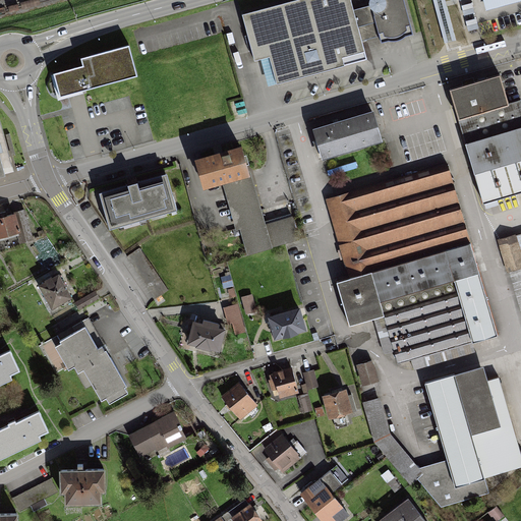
[(344,0),(285,0),(230,14),(244,67),(246,66),(258,63),(266,89),(359,64),(354,44),(403,31),(395,0),(354,0),(356,4),(346,7),(344,0)]
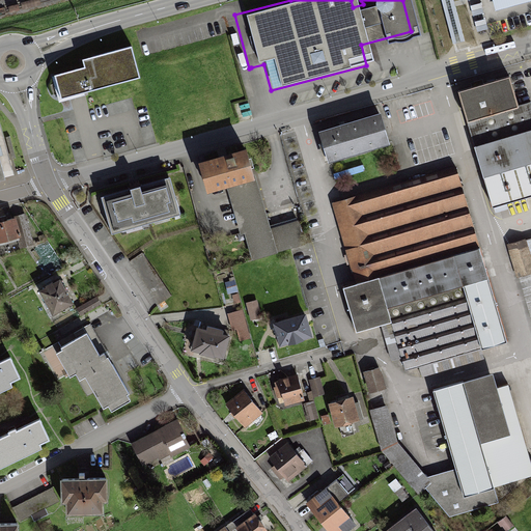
[(465,40),(453,0),(441,0),(453,44),(465,40)]
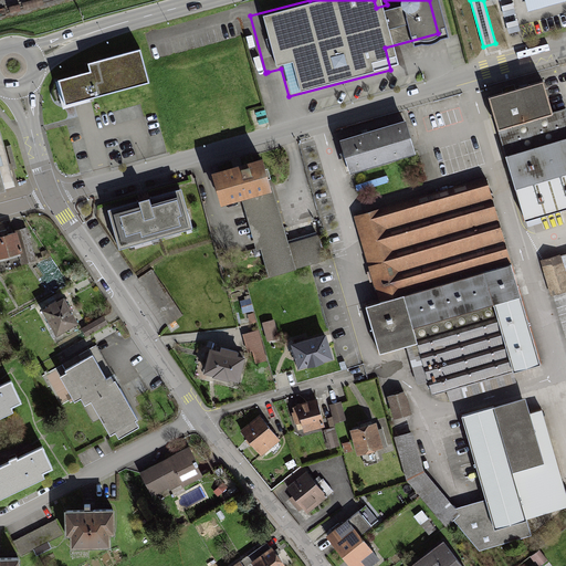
[(64,106),(147,82),(138,50),(87,64),(90,72),(58,81),(64,106)]
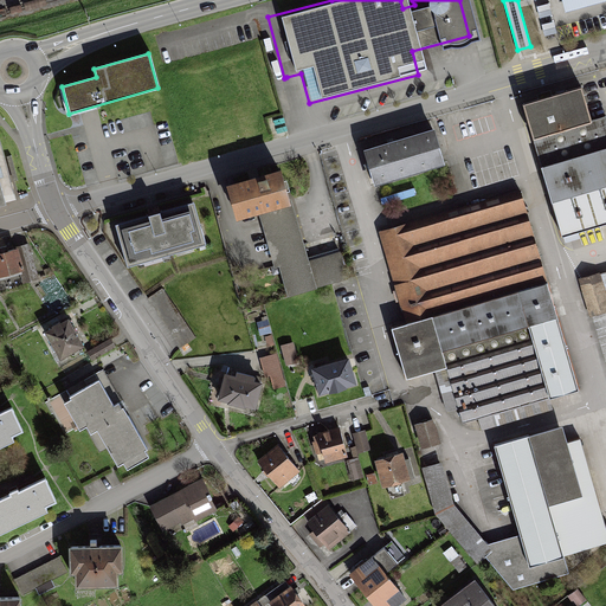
[(580,88),(522,104),(559,234),(605,221),(605,121),(605,116),(588,121),(580,88)]
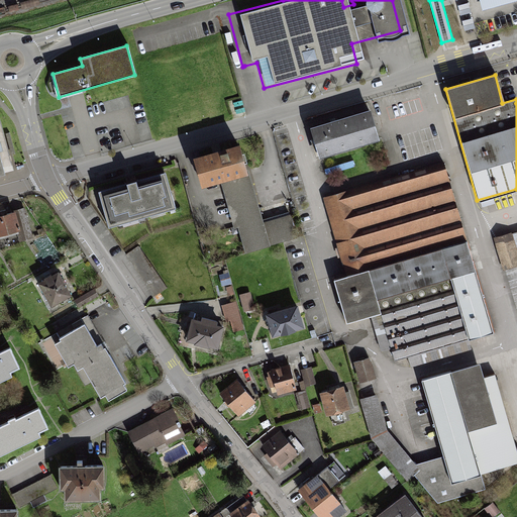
[(370,112),(310,129),(316,149),(319,160),(379,141),(370,112)]
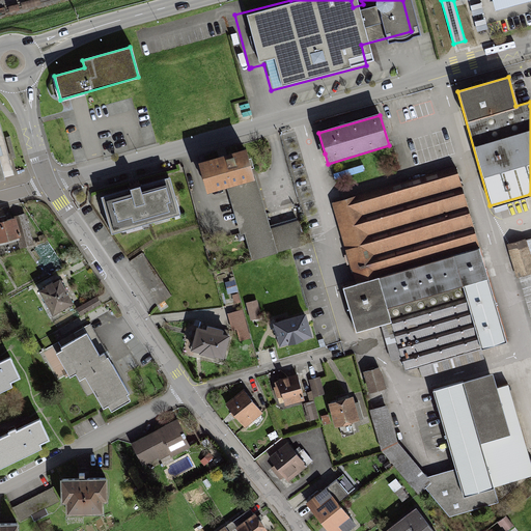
[(244,147),(196,161),(204,190),(223,185),(252,175),(244,147)]
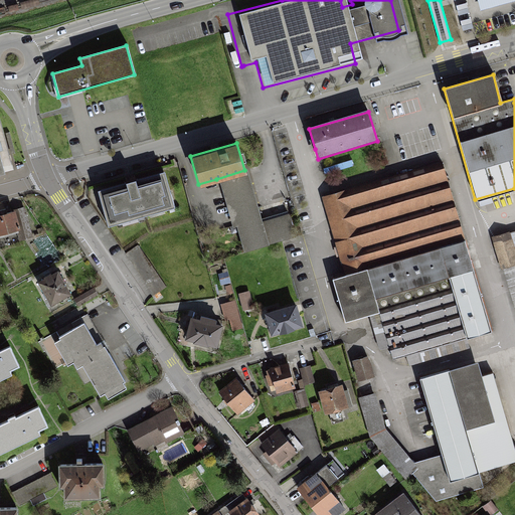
[(440,160),(321,194),(344,274),(331,278),(344,323),(376,313),(391,363),(490,335),(440,160)]
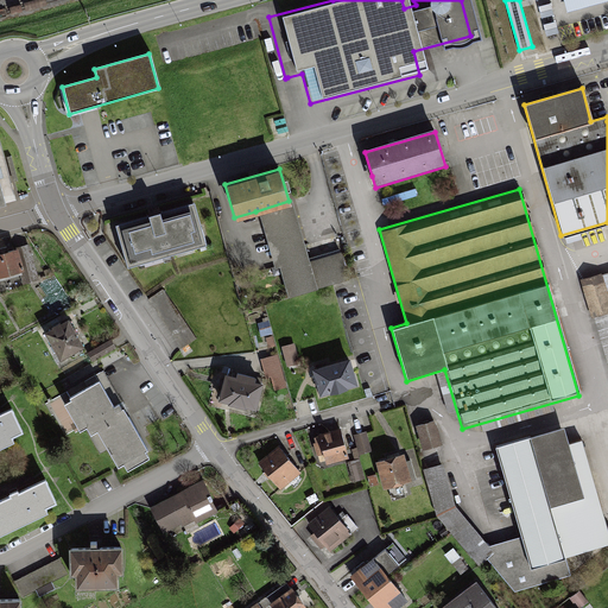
[(289,201),(255,211),(283,297),(348,277),(340,248),(308,258),(289,201)]
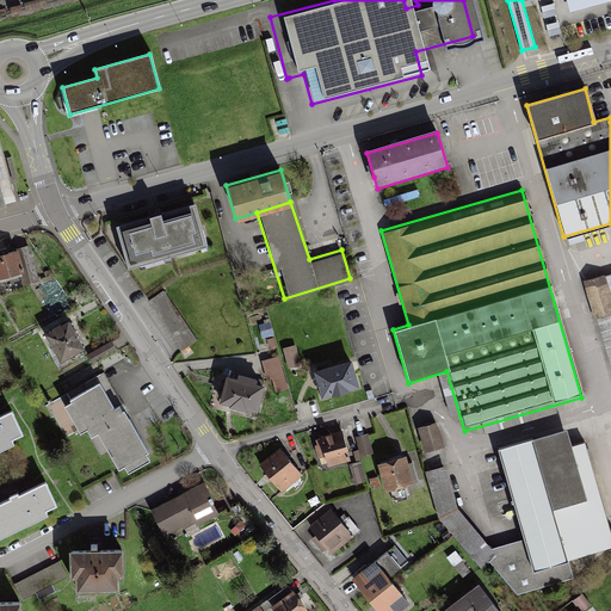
[(197,203),(116,228),(129,269),(210,244),(197,203)]
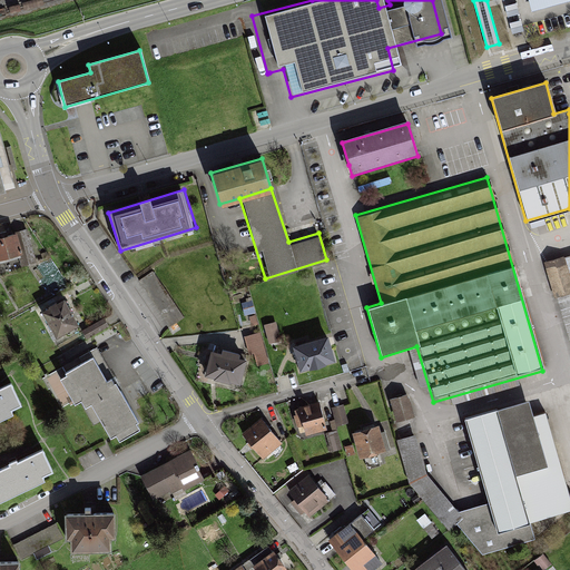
[(25,229),(0,235),(0,269),(33,261),(25,229)]
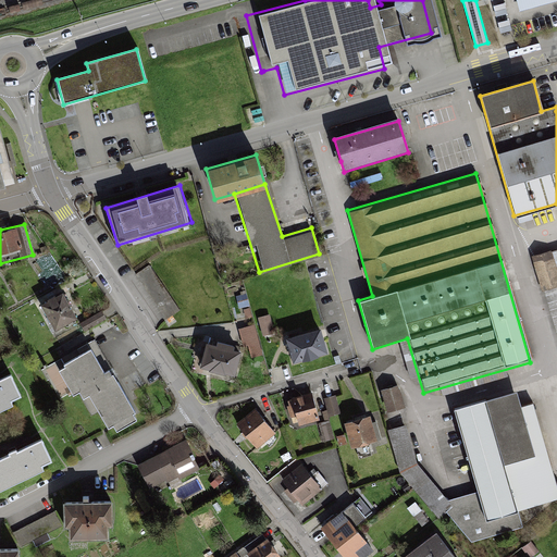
[(556,247),(531,254),(540,289),(556,285),(556,247)]
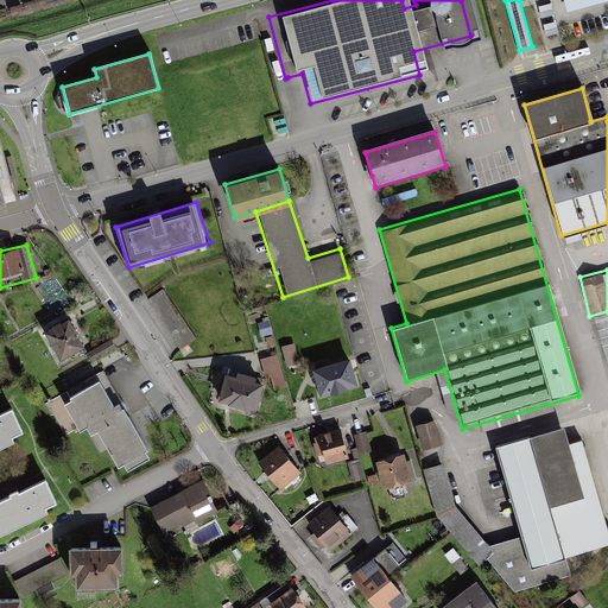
[(67,320),(46,330),(61,360),(82,349),(67,320)]
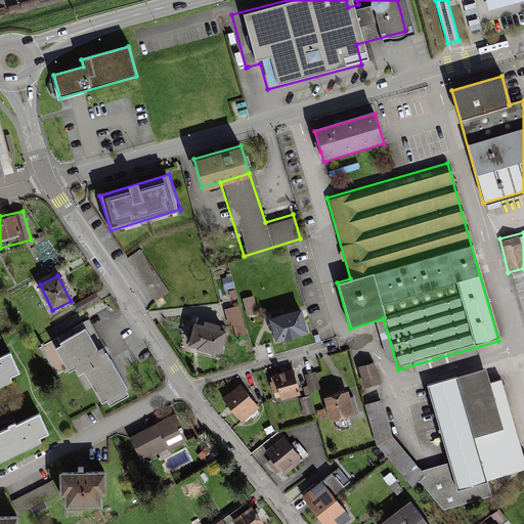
[(301,307),(265,317),(272,343),(308,333),(301,307)]
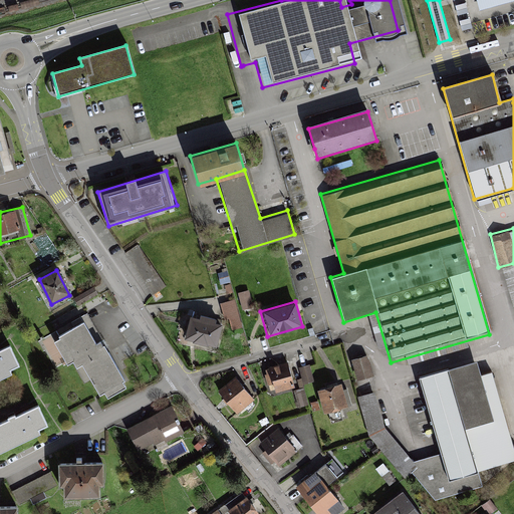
[(74,327),(58,336),(86,380),(90,377),(101,396),(126,380),(84,313),(70,321),(74,327)]
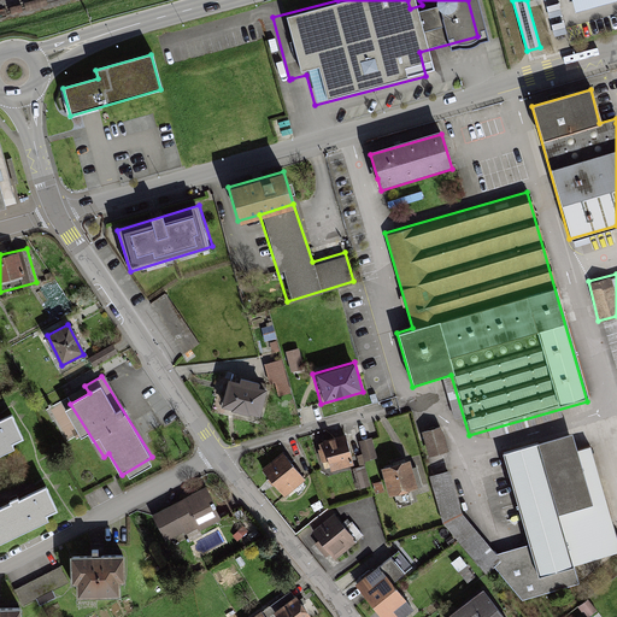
[(263,391),(225,381),(218,410),(257,418),(263,391)]
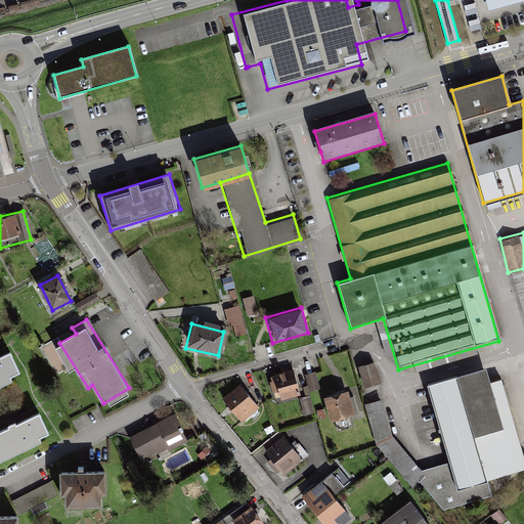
[(9,352),(0,356),(0,382),(19,373),(9,352)]
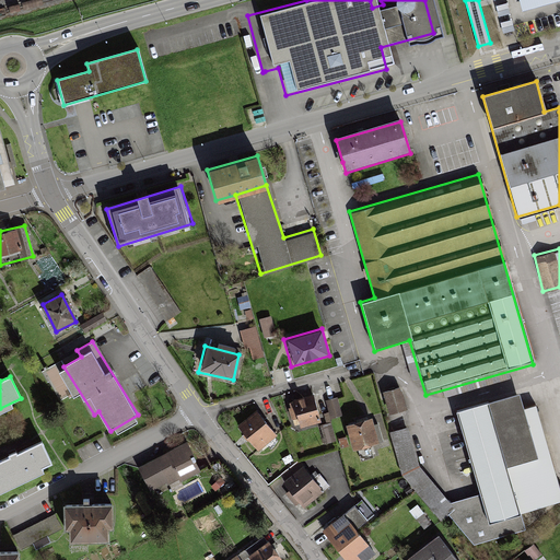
[(532,386),(451,406),(482,499),(487,524),(520,515),(559,499),(559,454),(559,451),(544,400),(536,403),(532,386)]
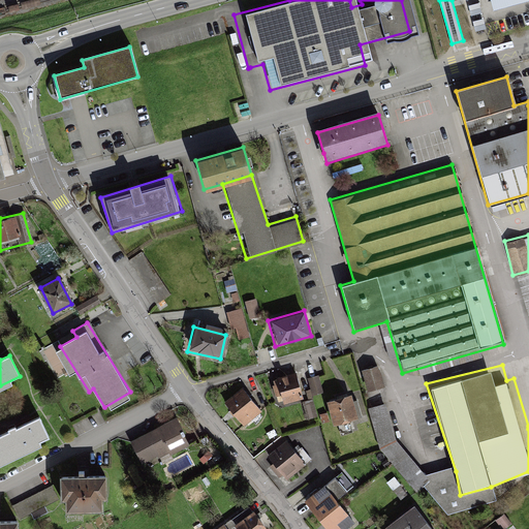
[(377,366),(360,371),(365,392),(382,387),(377,366)]
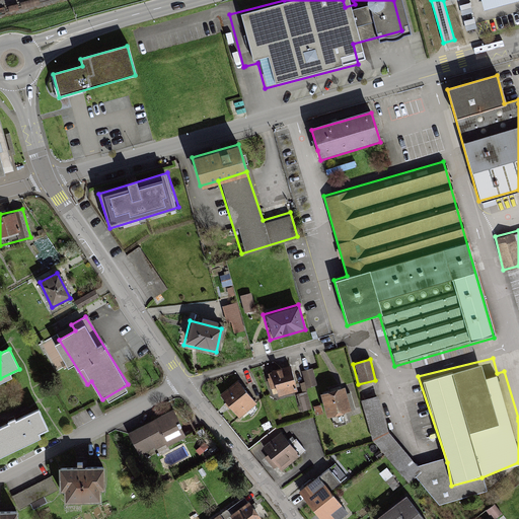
[(288,366),(267,372),(275,399),(296,393),(288,366)]
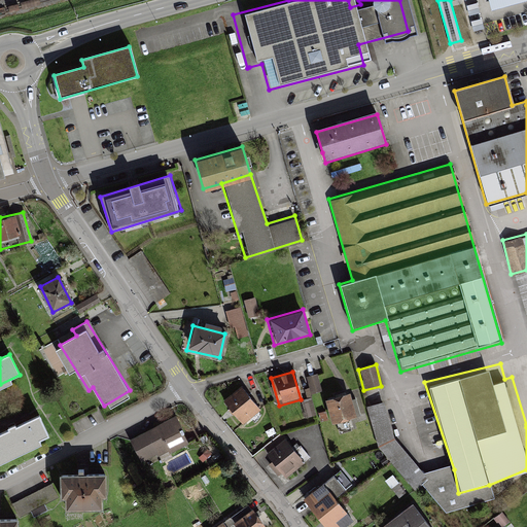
[(240,385),(221,399),(241,424),(259,410),(240,385)]
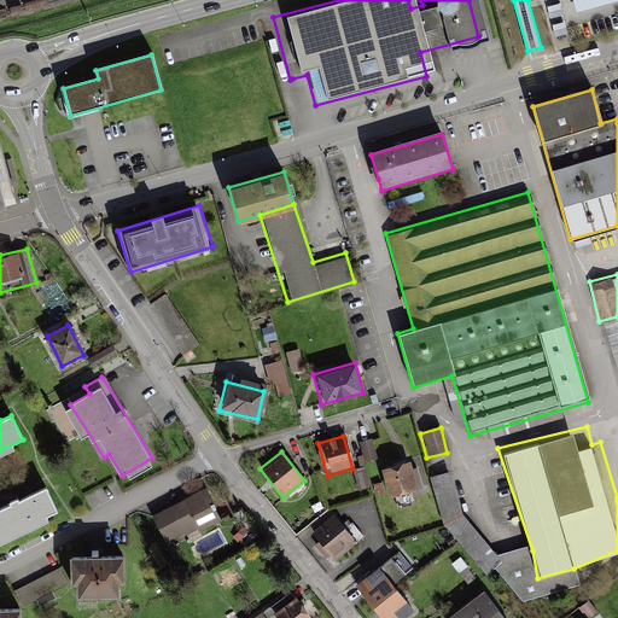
[(409,460),(377,470),(386,499),(419,489),(409,460)]
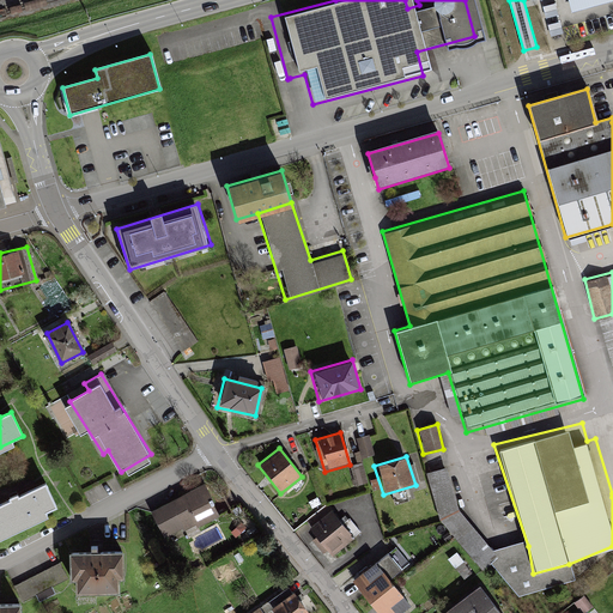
[(445,467),(425,473),(439,523),(508,600),(575,582),(569,564),(533,574),(528,546),(493,554),(459,511),(445,467)]
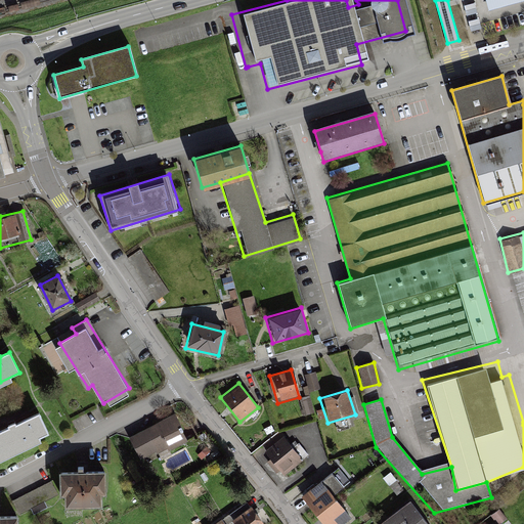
[(173,410),(125,435),(134,454),(144,449),(149,459),(187,440),(173,410)]
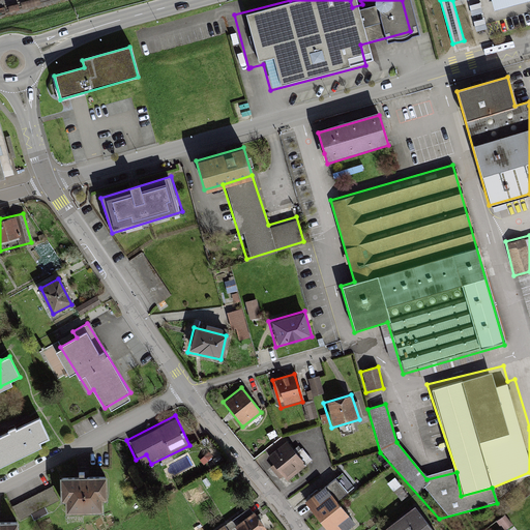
[(38,417),(0,435),(0,459),(48,436),(38,417)]
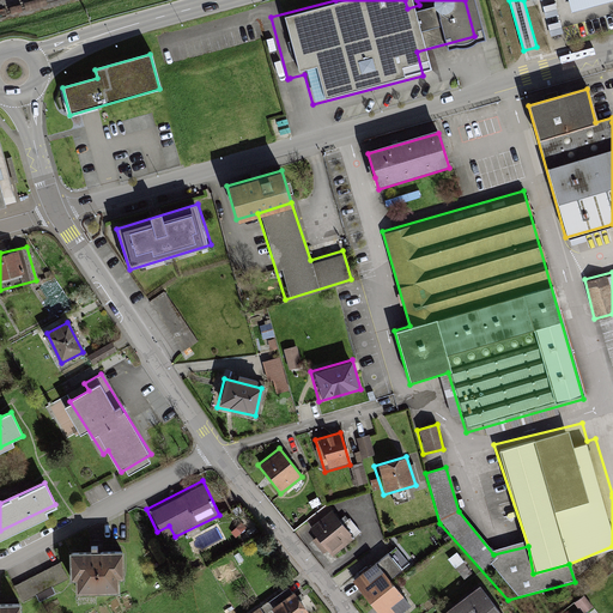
[(331,509),(305,530),(328,557),(353,535),(331,509)]
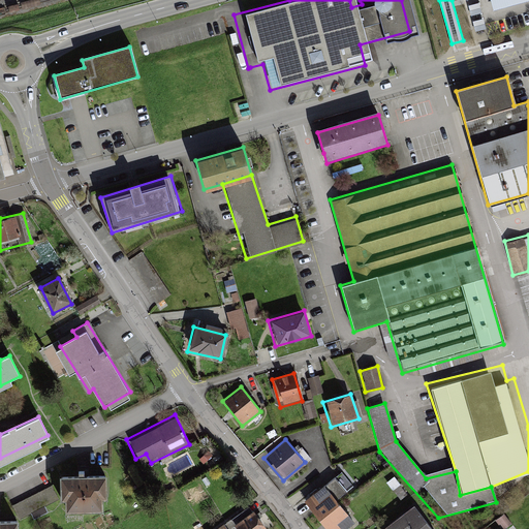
[(104,476),(56,477),(56,503),(61,503),(62,515),(99,514),(99,502),(105,501),(104,476)]
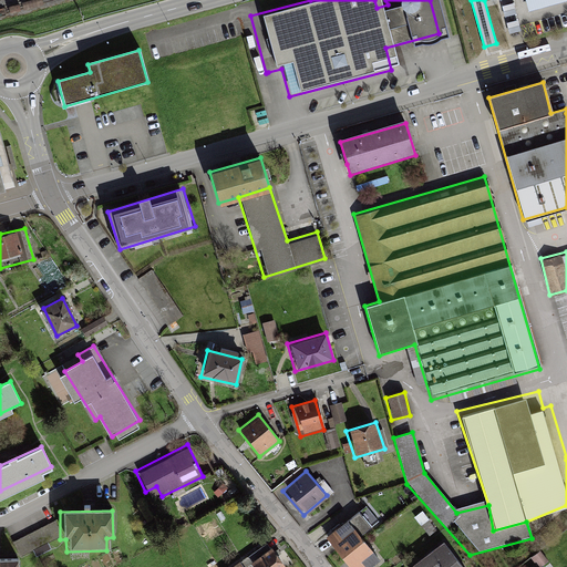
[(349,519),(323,537),(346,566),(362,566),(377,556),(349,519)]
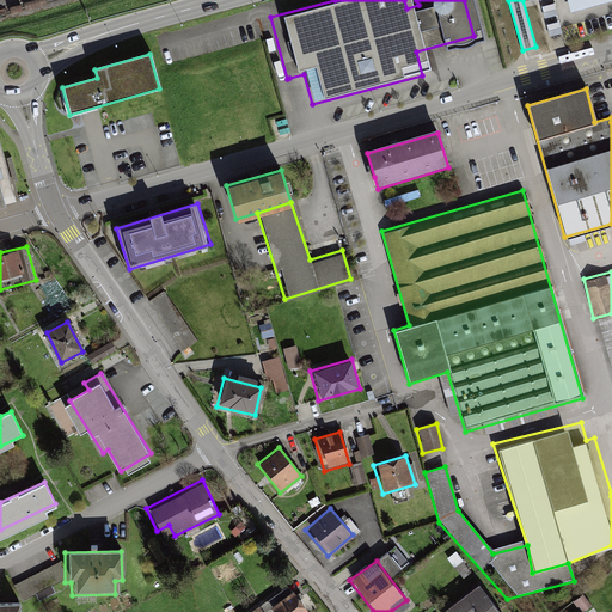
[(499,611),(478,585),(442,611),(499,611)]
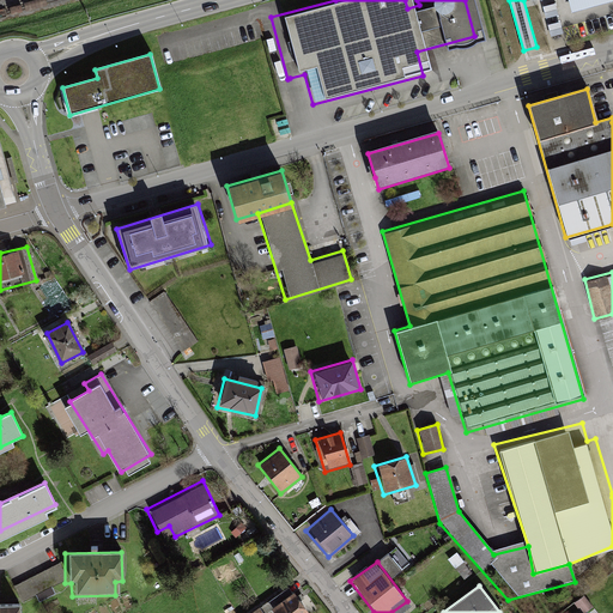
[(307,612),(295,592),(269,606),(273,612),(307,612)]
